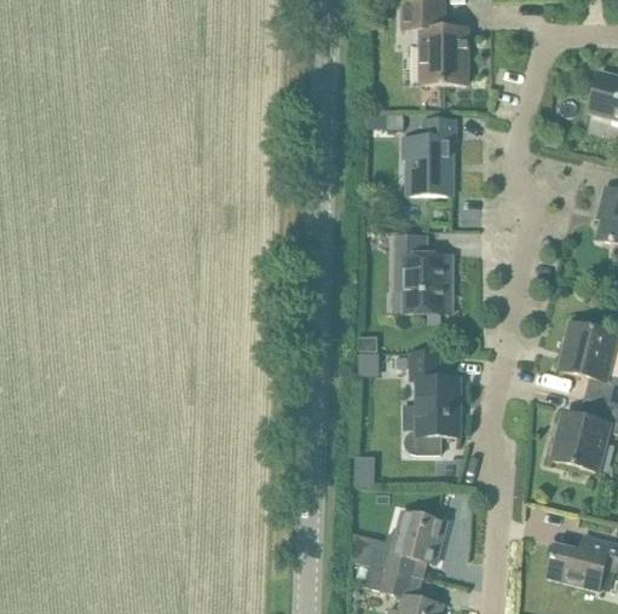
[(420,84),(442,84),(466,84),(466,28),(443,28),(443,0),(403,0),(403,29),(420,29),(420,84)]
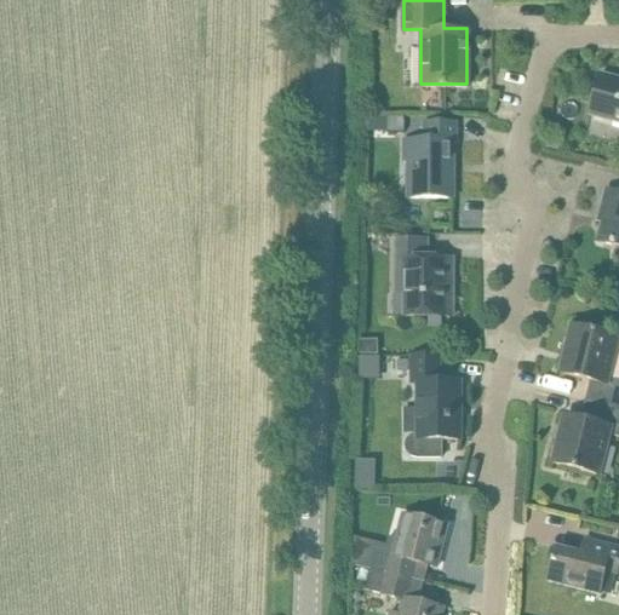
[(618,76),(599,72),(589,110),(618,119),(618,76)]
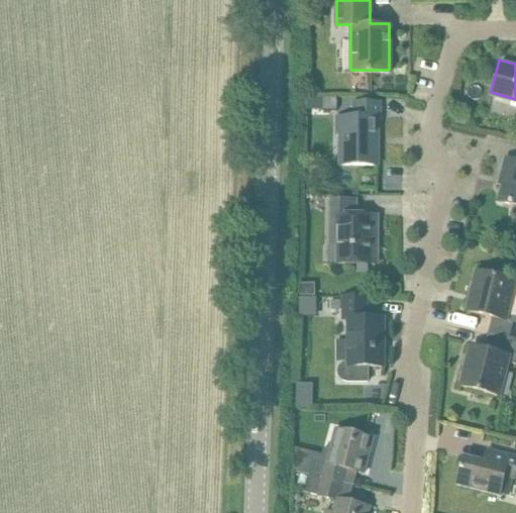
[(335,107),(335,94),(321,94),(321,96),(321,107),(335,107)]
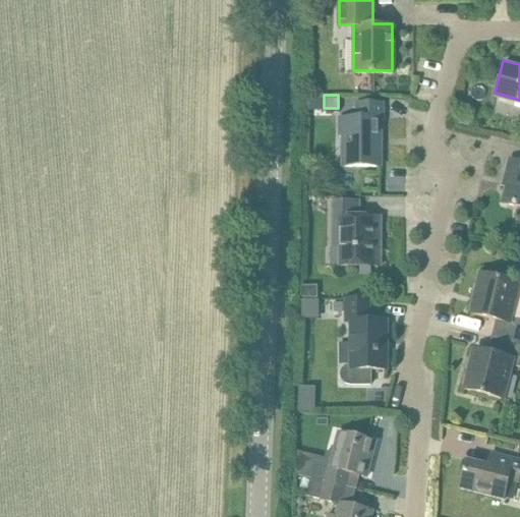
[(340,163),(359,163),(380,163),(380,116),(382,116),(382,101),(354,101),(354,116),(339,115),(339,132),(340,132),(340,163)]
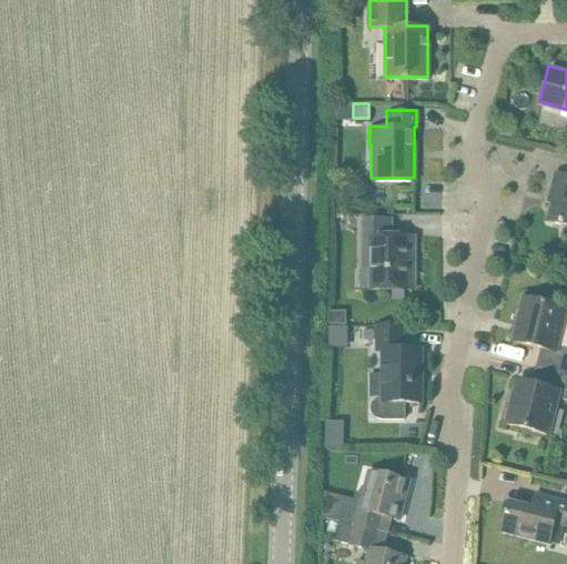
[(499,133),(513,136),(514,128),(500,124),(499,133)]
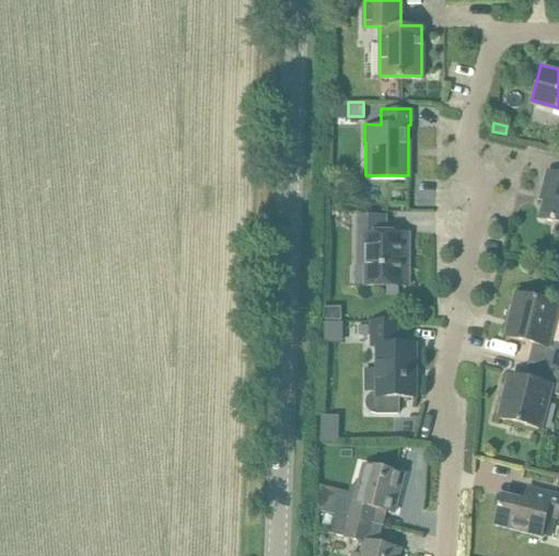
[(558,172),(546,170),(543,185),(546,186),(539,216),(558,220),(558,172)]
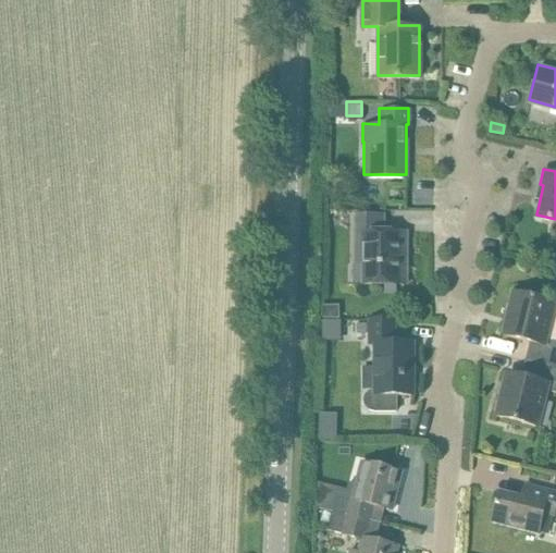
[(383,211),(361,211),(355,211),(355,230),(362,230),(362,281),(399,281),(399,247),(406,247),(406,229),(383,229),(383,211)]
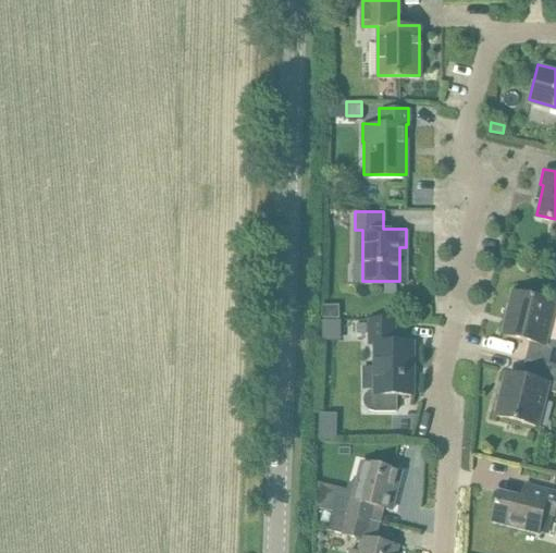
[(524,357),(555,365),(555,340),(546,338),(555,300),(513,291),(502,332),(529,340),(524,357)]
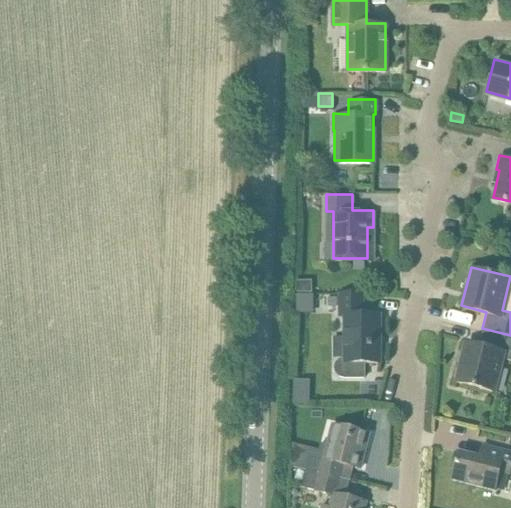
[(362,290),(342,290),(339,290),(339,313),(345,313),(345,356),(344,355),(338,357),(335,360),(333,365),(335,370),(338,373),(343,375),(349,373),(352,370),(353,365),(352,360),(379,360),(379,313),(362,313),(362,290)]
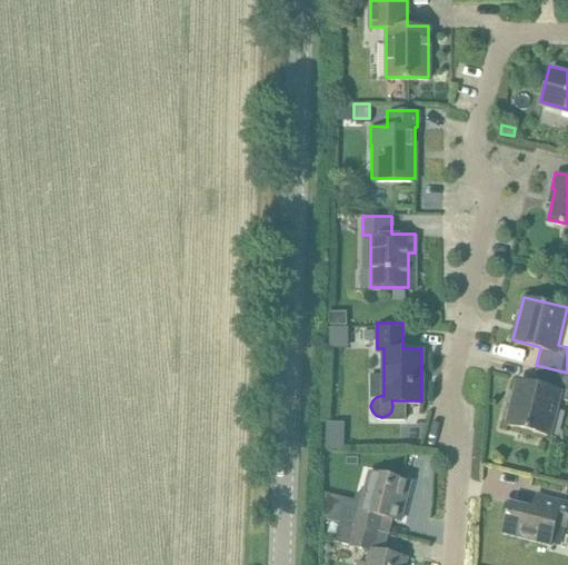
[(567,373),(536,365),(531,383),(517,379),(506,423),(550,433),(559,398),(567,399),(567,373)]
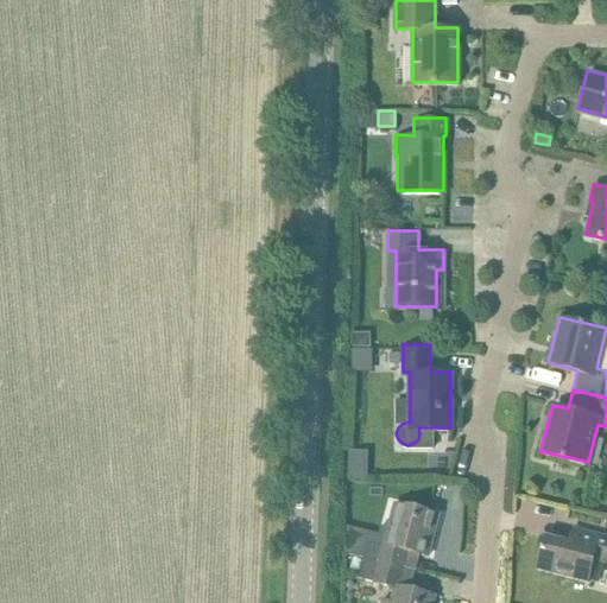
[(362,554),(415,567),(419,551),(428,553),(437,512),(397,501),(390,526),(387,526),(383,544),(366,539),(362,554)]
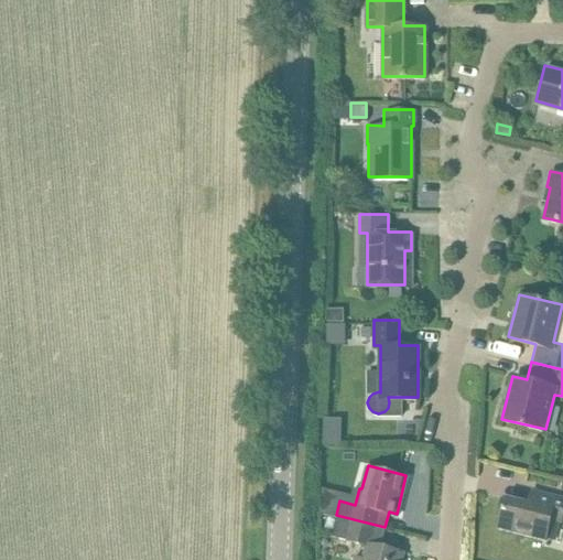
[(562,510),(562,495),(556,494),(536,488),(532,503),(505,496),(497,526),(545,538),(551,517),(561,520),(562,510)]
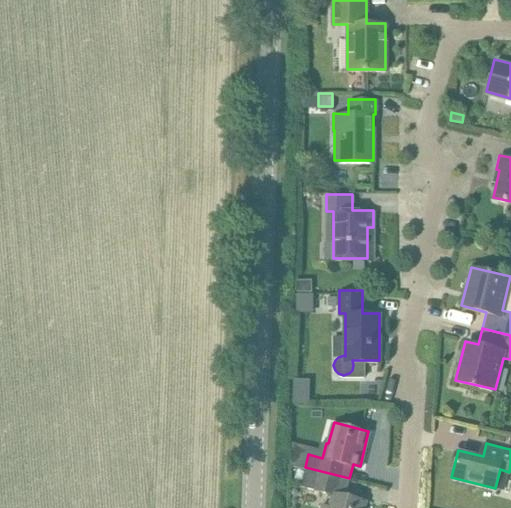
[(345,494),(349,478),(305,467),(300,485),(333,493),(330,505),(320,502),(319,507),(362,507),(365,499),(345,494)]
